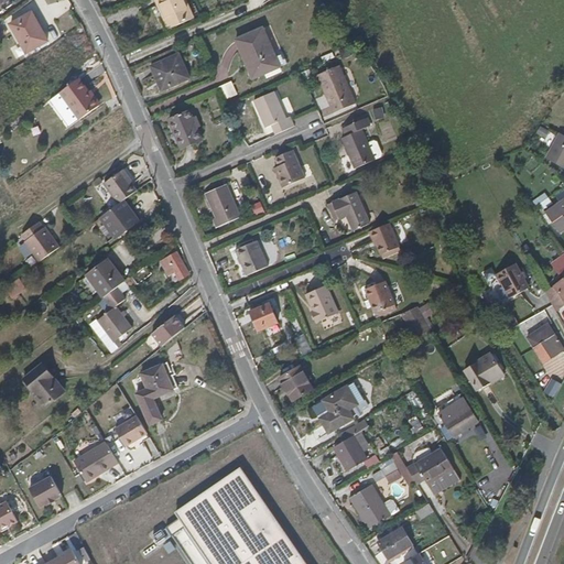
[(0,0),(0,13),(12,6),(8,0),(0,0)]
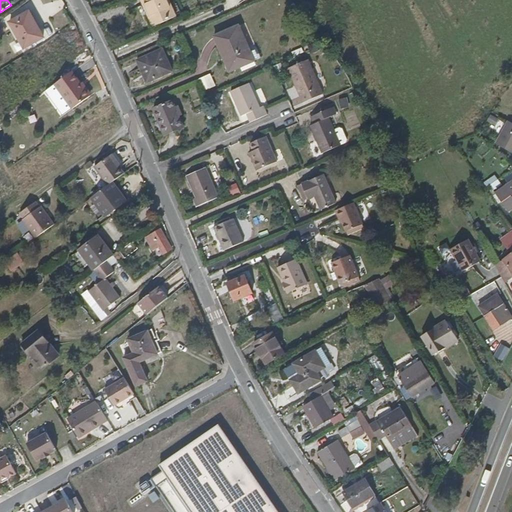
[(176,16),(168,0),(141,0),(149,19),(154,17),(158,24),(176,16)]
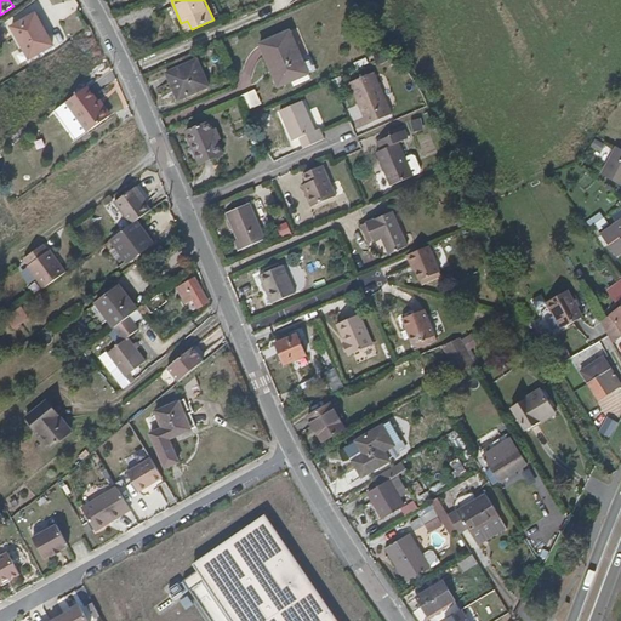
[(53,45),(41,24),(39,27),(33,16),(12,28),(30,58),(53,45)]
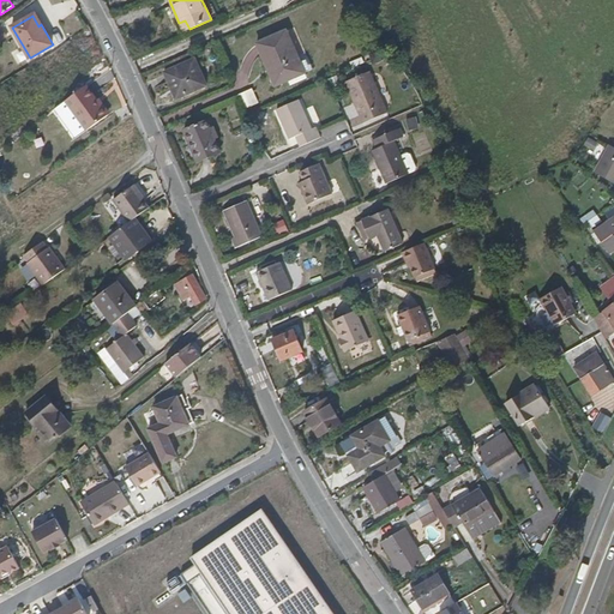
[(0,42),(11,35),(6,28),(0,32),(0,42)]
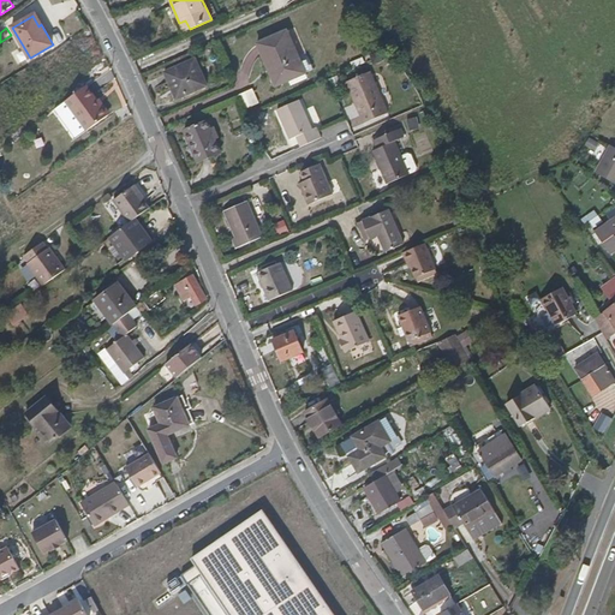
[(276,88),(306,75),(287,30),(257,43),(276,88)]
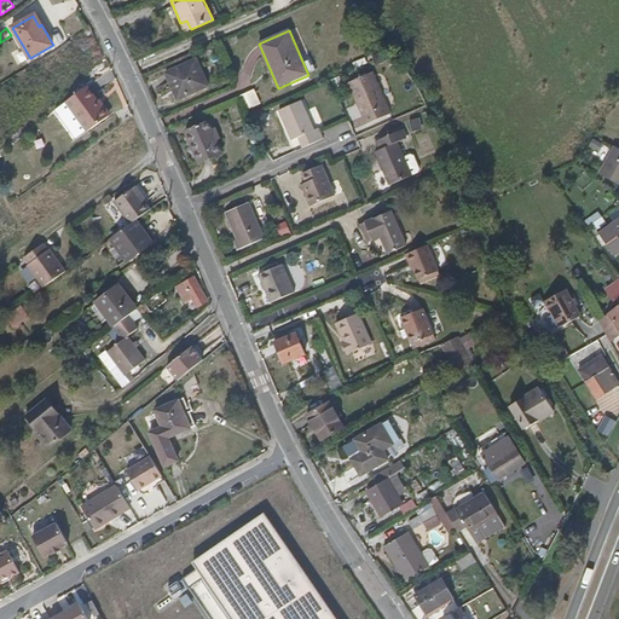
[(358,74),(370,70),(365,58),(354,63),(358,74)]
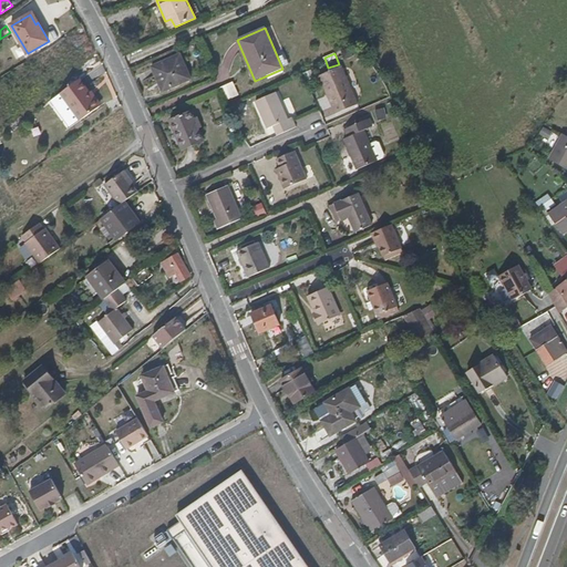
[(162,72),(168,88),(189,79),(179,55),(154,68),(156,74),(162,72)]
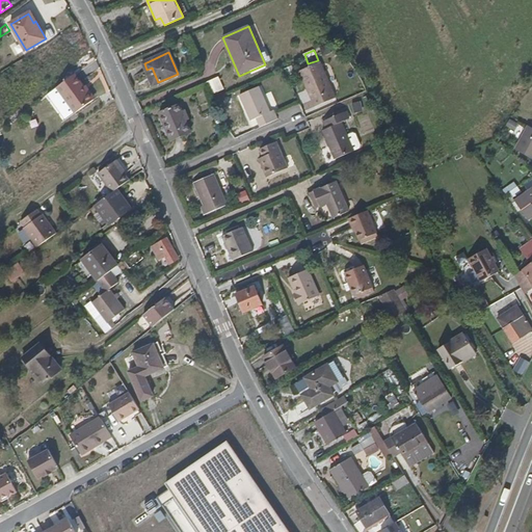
[(336,99),(320,62),(299,72),(315,107),(336,99)]
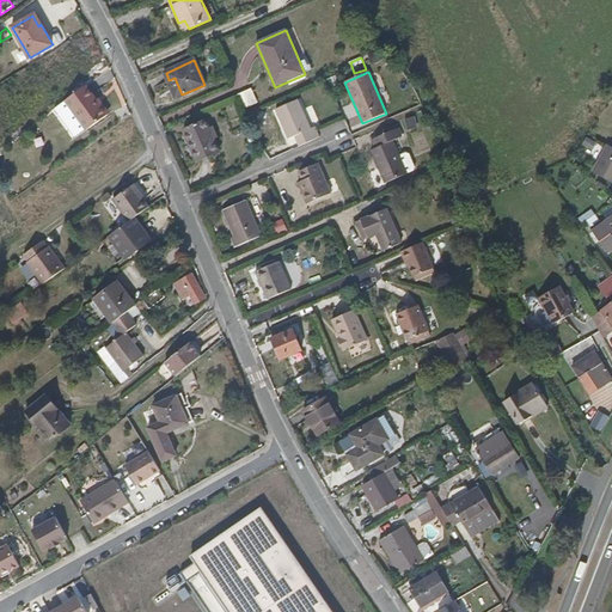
[(177,97),(182,95),(175,78),(169,80),(177,97)]
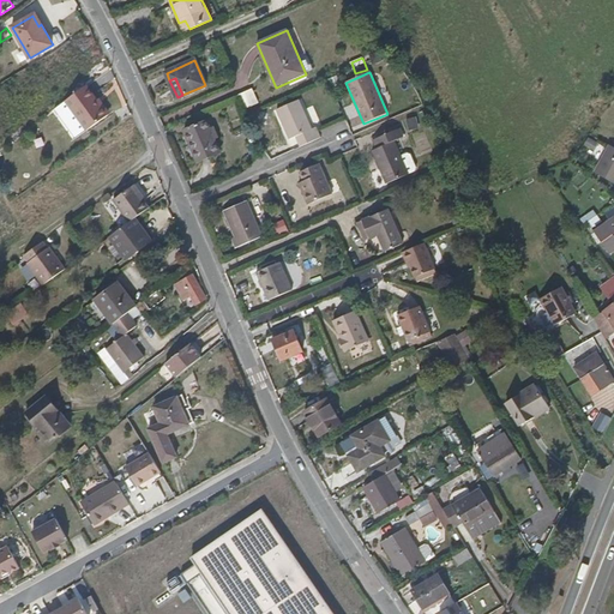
[(56,109),(77,138),(110,116),(89,86),(56,109)]
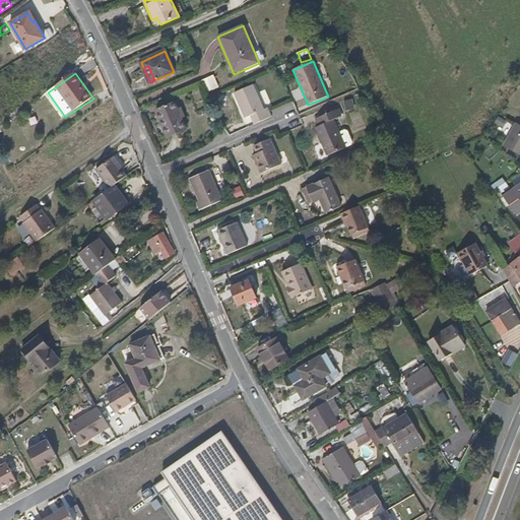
[(208,93),(219,88),(214,75),(202,80),(208,93)]
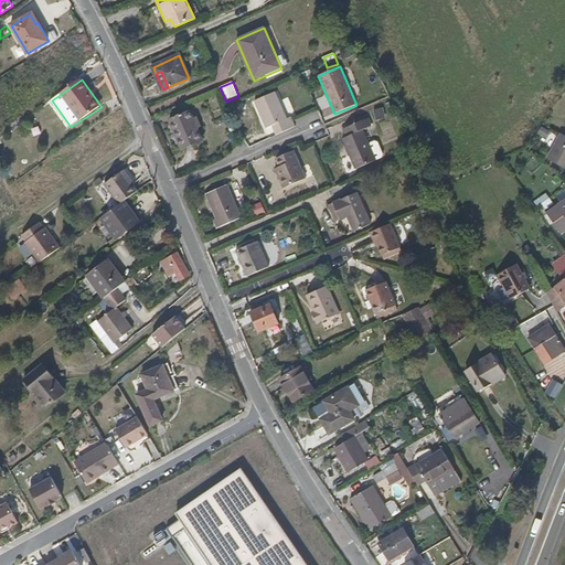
[(296,127),(292,121),(291,118),(287,119),(275,93),(255,102),(267,128),(272,126),(276,125),(280,135),(296,127)]
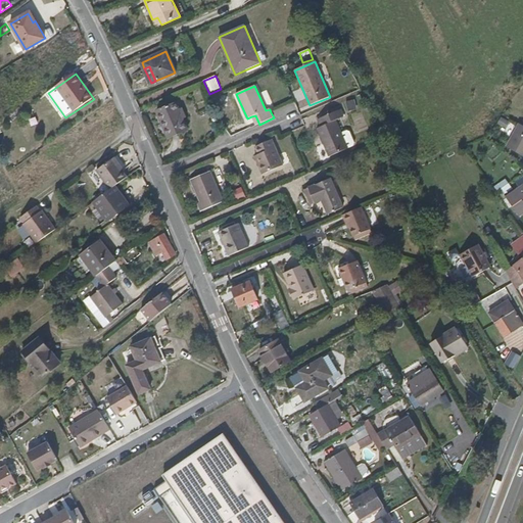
[(348,112),(358,110),(354,100),(345,102),(348,112)]
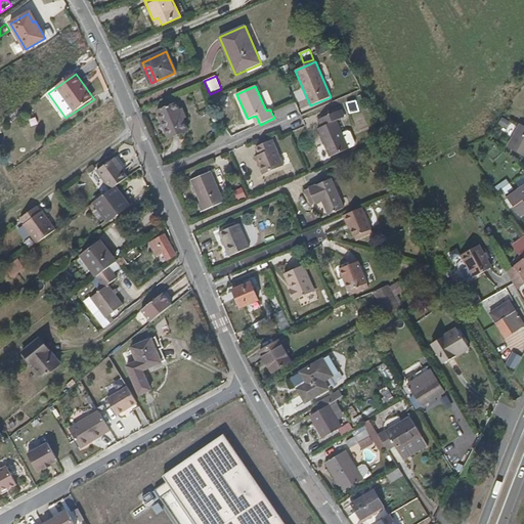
[(180,111),(177,103),(157,113),(168,139),(188,131),(183,119),(186,118),(183,110),(180,111)]
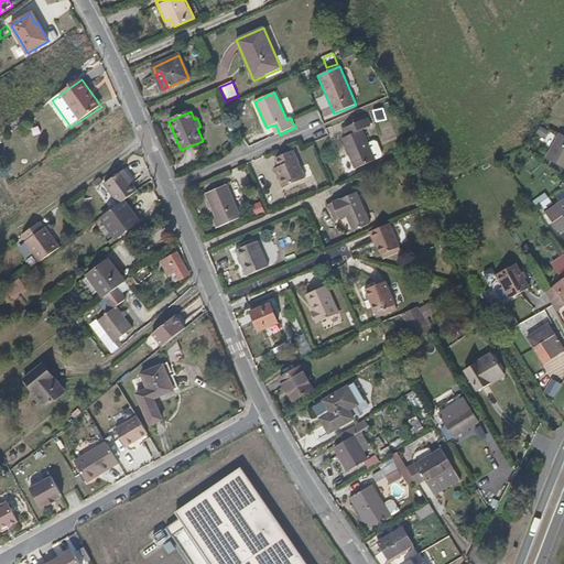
[(370,127),(367,119),(344,129),(347,137),(343,139),(356,169),(381,158),(382,154),(378,142),(373,141),(368,143),(362,130),(370,127)]
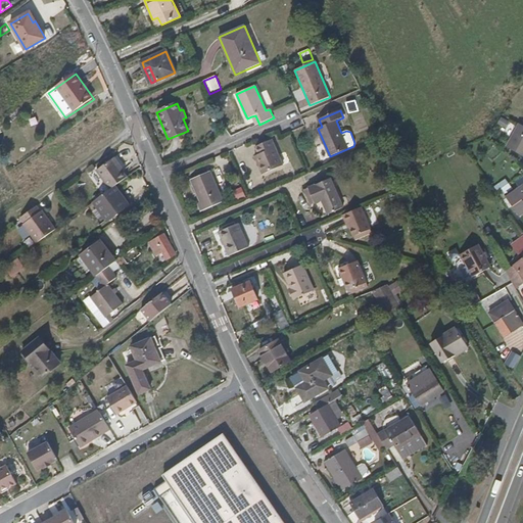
[(507,130),(510,122),(501,119),(498,127),(507,130)]
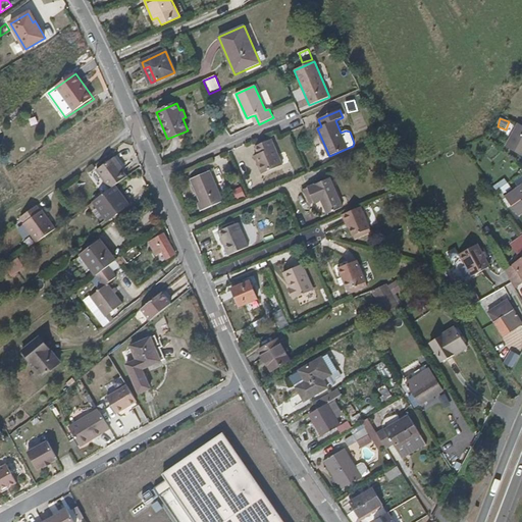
[(521,126),(518,124),(506,147),(521,156),(521,126)]
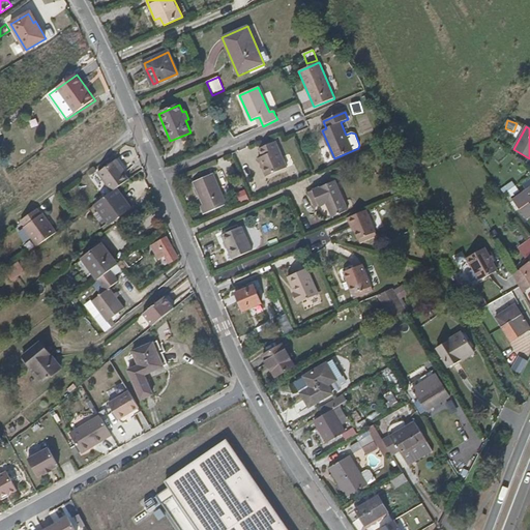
[(294,138),(288,140),(297,168),(304,166),(294,138)]
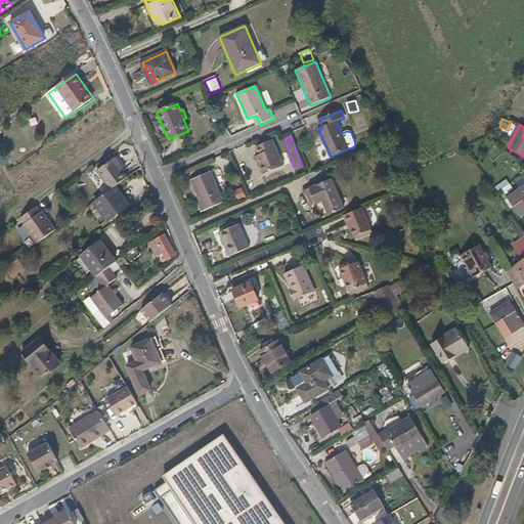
[(282,166),(272,140),(255,148),(259,156),(255,157),(263,175),(282,166)]
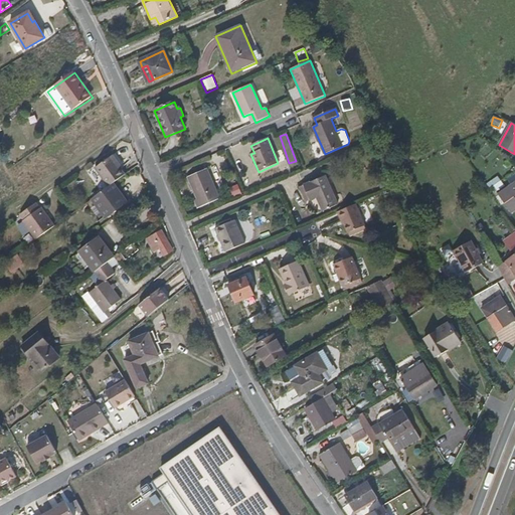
[(113,184),(125,175),(118,165),(120,164),(114,156),(96,169),(109,187),(113,184)]
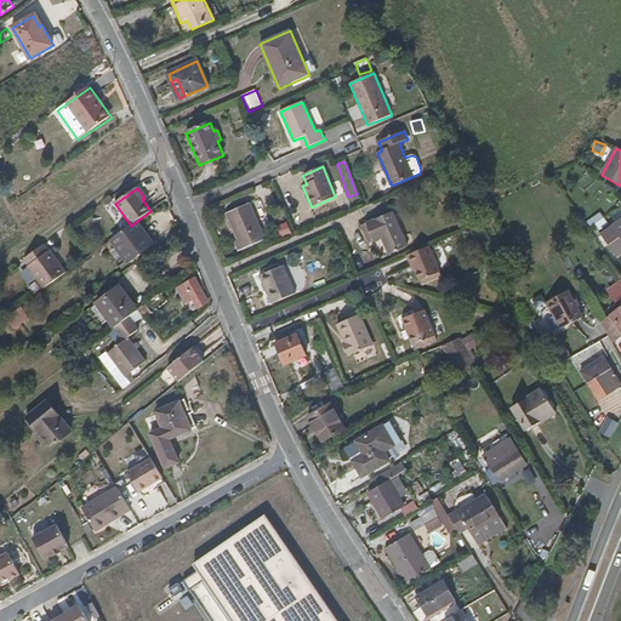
[(266,240),(250,205),(227,215),(238,240),(235,241),(239,251),(266,240)]
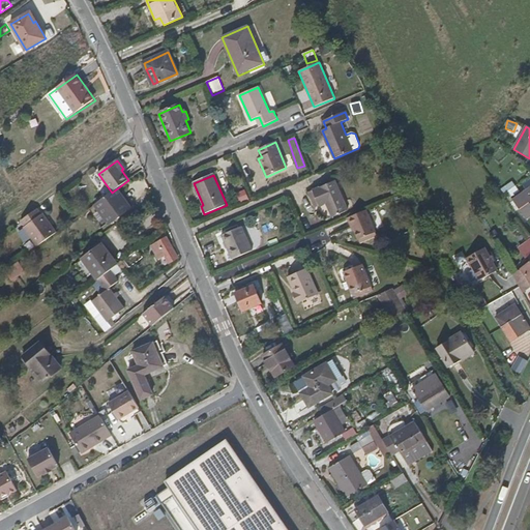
[(348,211),(335,181),(313,192),(320,207),(326,205),(332,217),(348,211)]
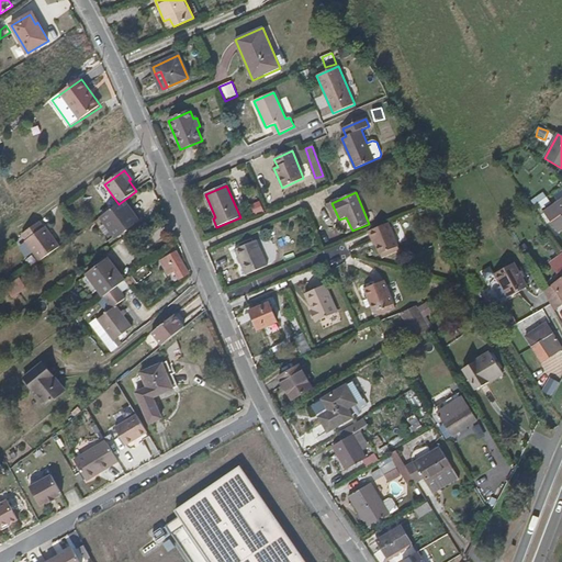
[(543,192),(535,198),(542,210),(551,205),(543,192)]
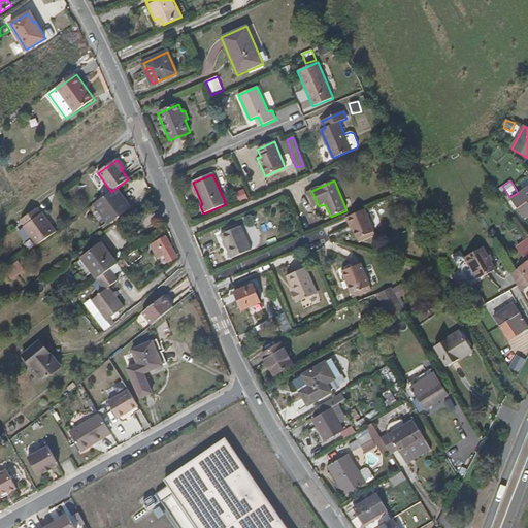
[(527,217),(527,188),(512,200),(524,220),(527,217)]
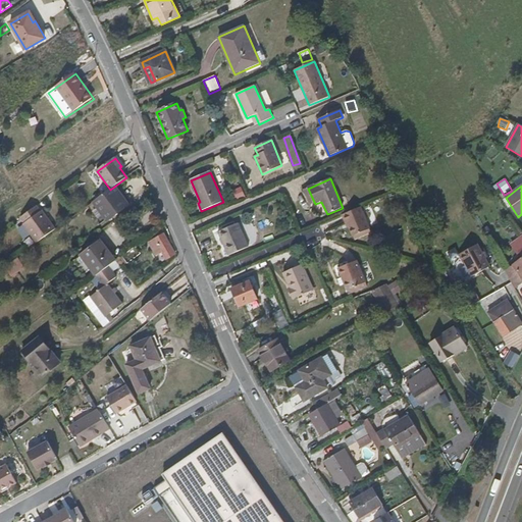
[(127,206),(114,187),(110,190),(94,201),(108,221),(127,206)]
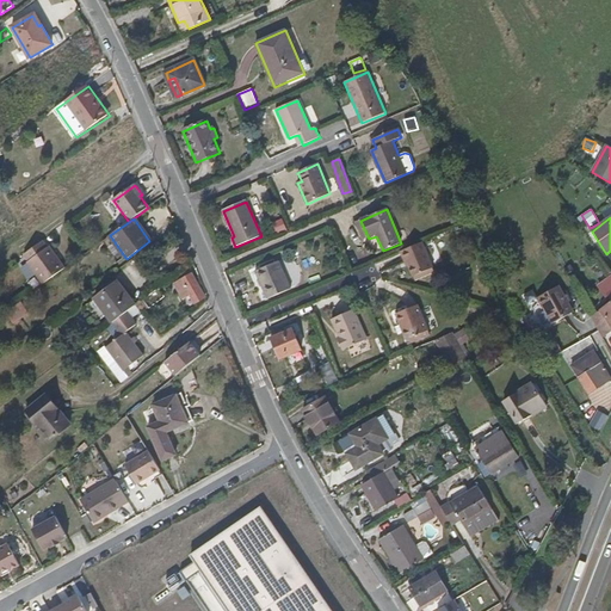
[(42,241),(24,254),(29,261),(28,263),(42,285),(65,269),(49,247),(48,248),(42,241)]
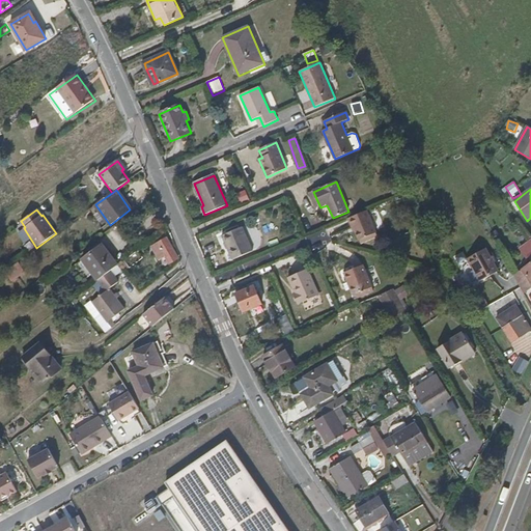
[(367,211),(348,219),(353,228),(355,228),(356,230),(360,240),(376,232),(367,211)]
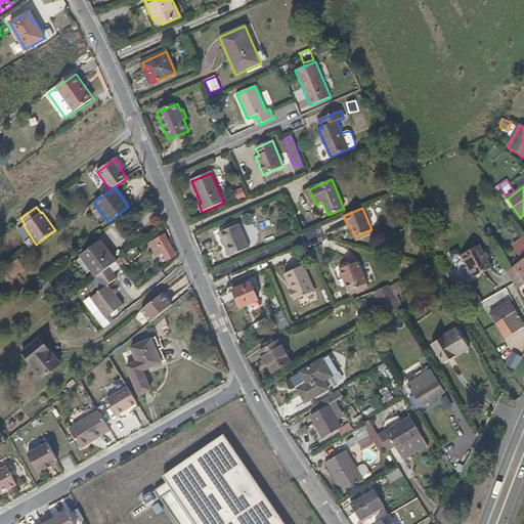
[(249,249),(238,224),(219,233),(230,256),(249,249)]
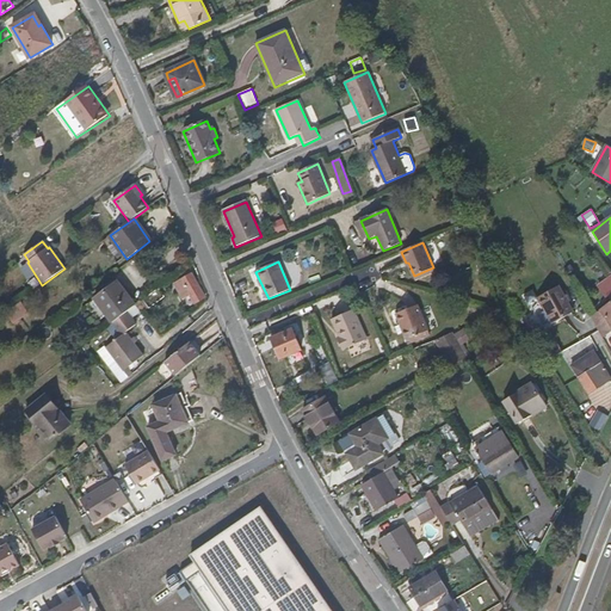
[(207,298),(193,275),(176,284),(183,300),(191,296),(196,303),(207,298)]
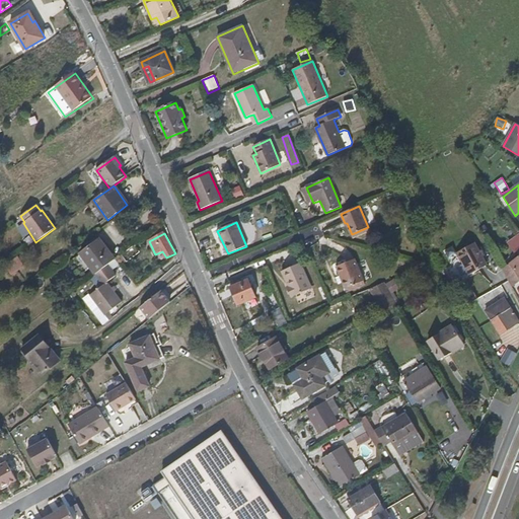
[(99,239),(80,254),(95,275),(107,266),(116,260),(99,239)]
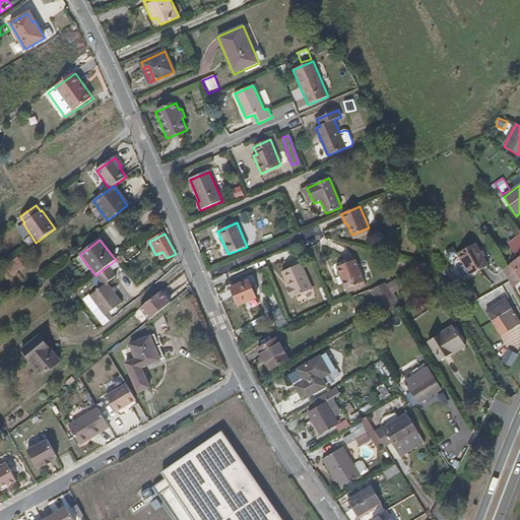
[(489,265),(483,258),(480,252),(475,243),(457,253),(462,261),(464,261),(471,275),(489,265)]
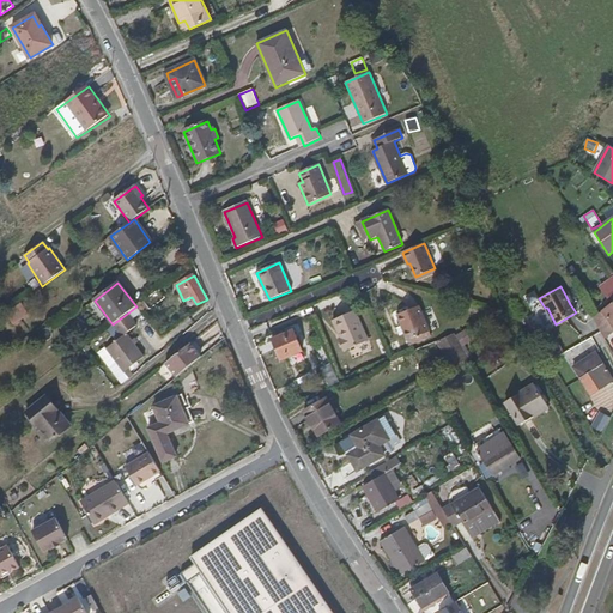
[(143,302),(137,307),(143,315),(149,309),(143,302)]
